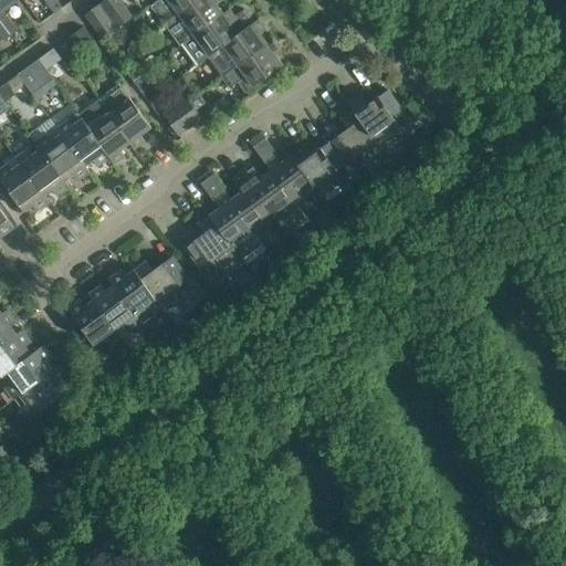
[(13,0),(0,0),(0,22),(10,35),(18,30),(2,10),(14,0),(13,0)]
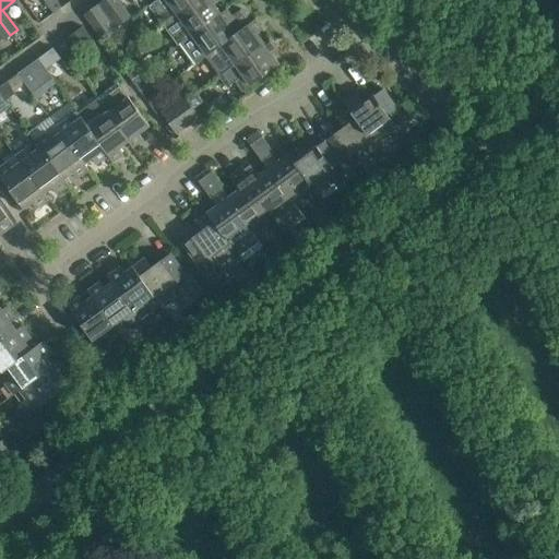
[(116,27),(129,18),(116,0),(103,0),(98,3),(116,27)]
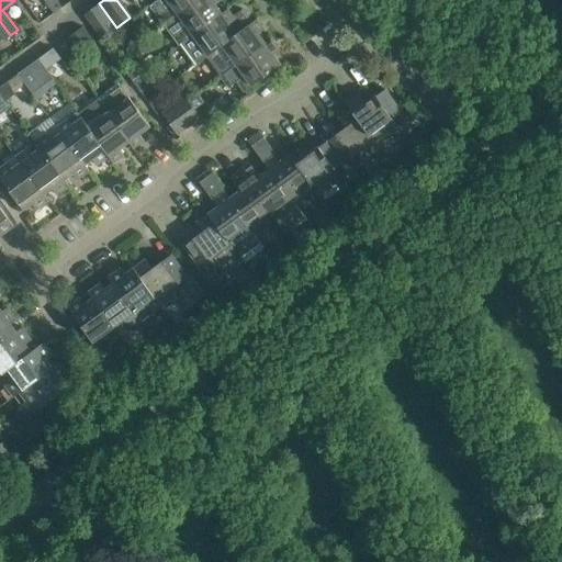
[(156,0),(156,1),(148,6),(163,25),(178,14),(197,0),(156,0)]
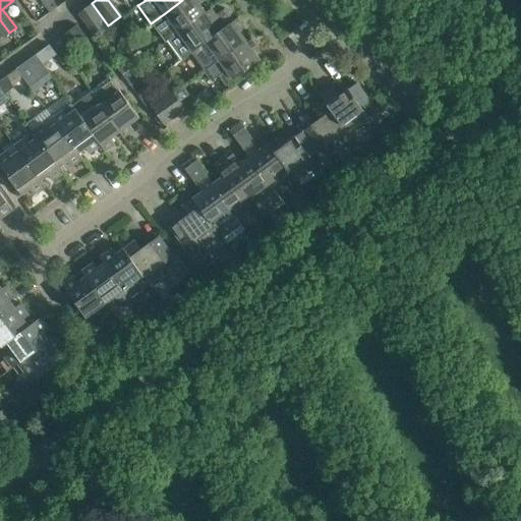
[(165,27),(172,38),(205,12),(198,4),(203,0),(182,0),(165,13),(172,22),(165,27)]
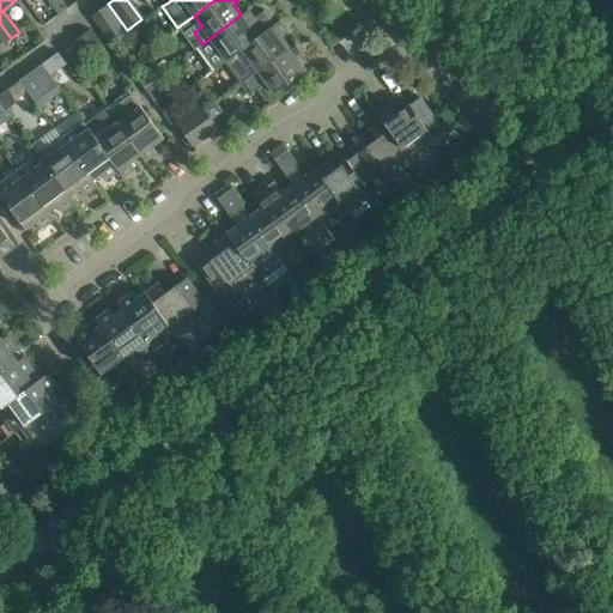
[(105,5),(91,16),(111,43),(126,32),(105,5)]
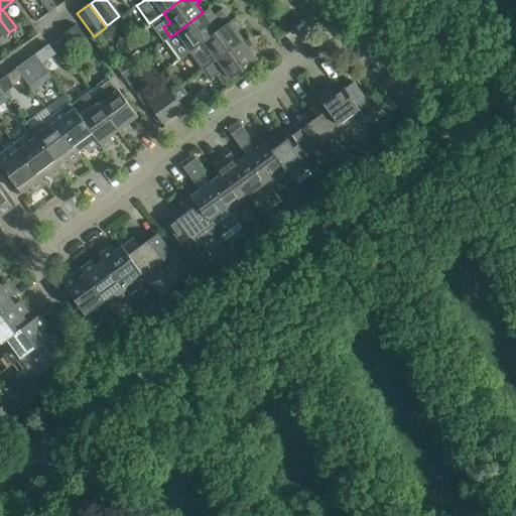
[(209,8),(203,12),(170,37),(162,42),(176,61),(188,52),(204,41),(232,20),(223,8),(214,15),(209,8)]
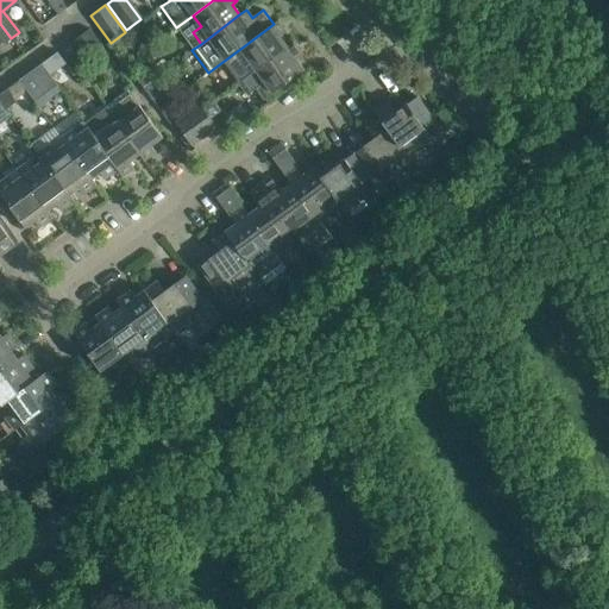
[(237,83),(246,76),(287,48),(280,37),(286,32),(277,20),(274,24),(240,49),(223,62),(237,83)]
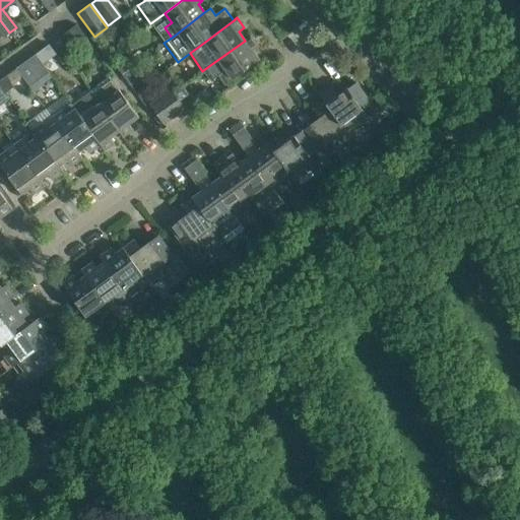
[(9,33),(0,20),(0,34),(2,38),(9,33)]
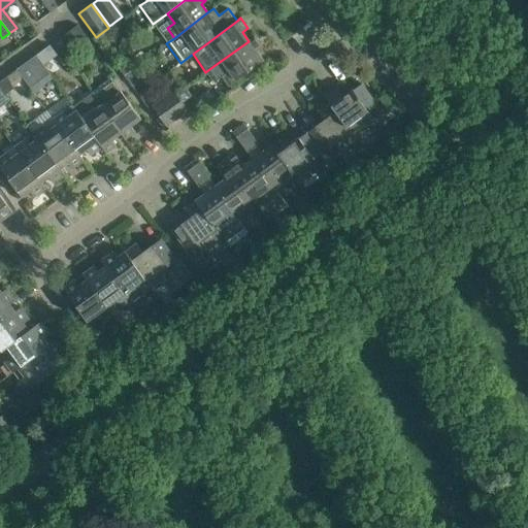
[(88,41),(76,26),(63,36),(74,52),(88,41)]
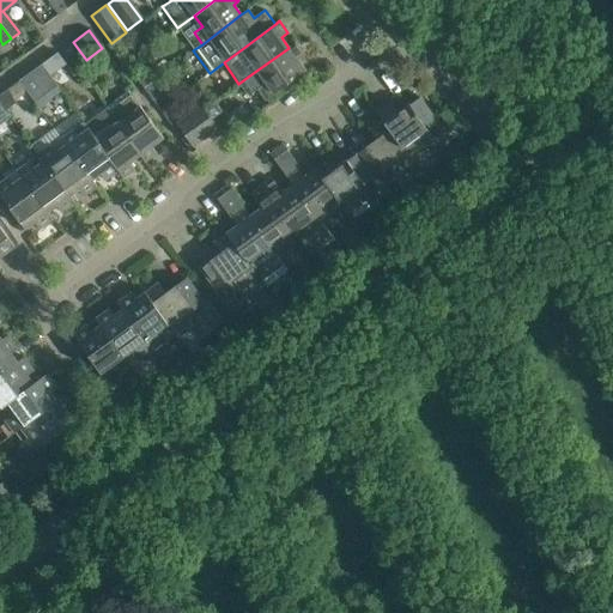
[(289,48),(248,77),(238,84),(248,96),(258,89),(266,99),(305,71),(297,59),(304,54),(296,43),(289,48)]
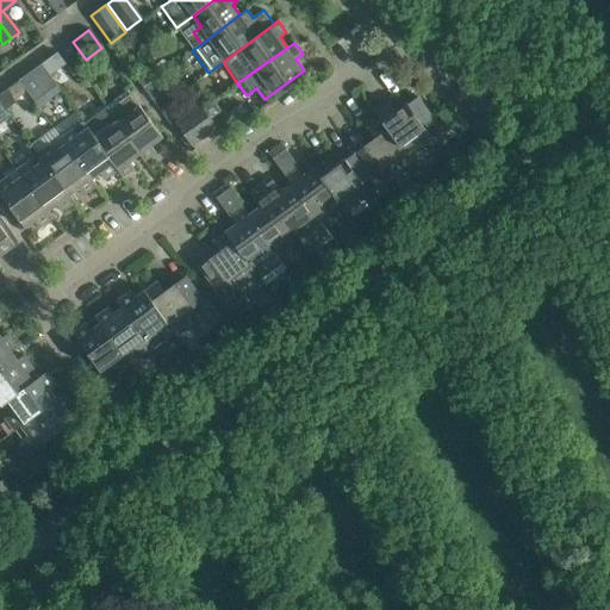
[(61,56),(47,67),(55,76),(68,66),(61,56)]
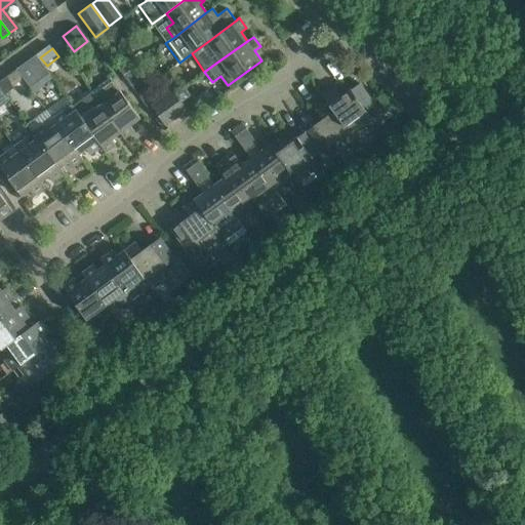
[(115,63),(122,73),(134,64),(127,54),(115,63)]
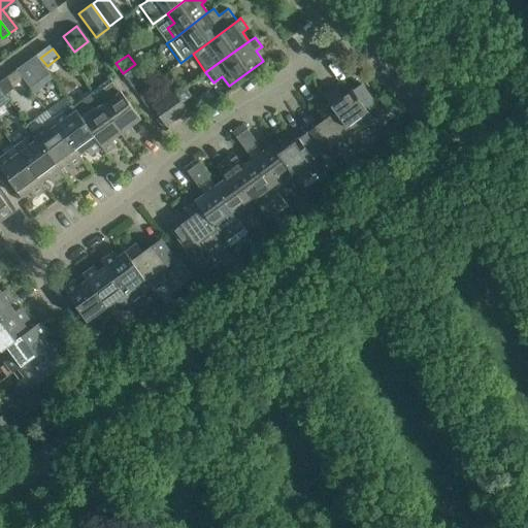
[(15,70),(23,79),(31,90),(50,76),(35,57),(15,70)]
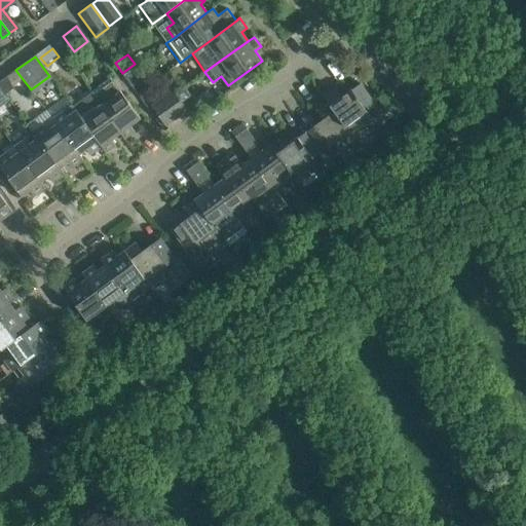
[(15,70),(6,77),(12,86),(23,79),(15,70)]
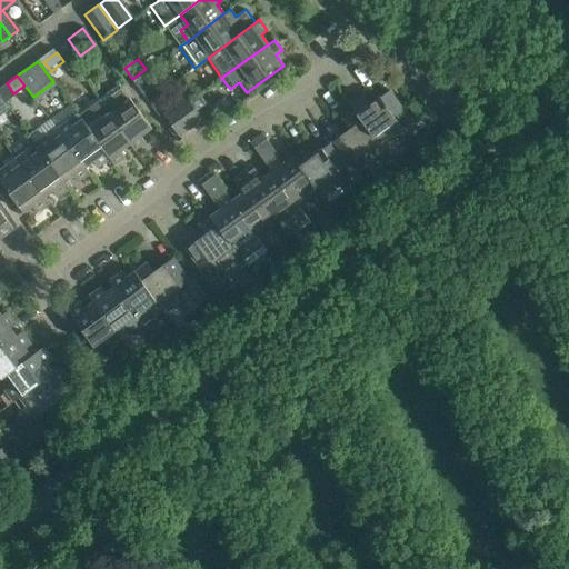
[(108,115),(130,143),(135,150),(146,142),(140,136),(151,128),(119,83),(97,99),(108,115)]
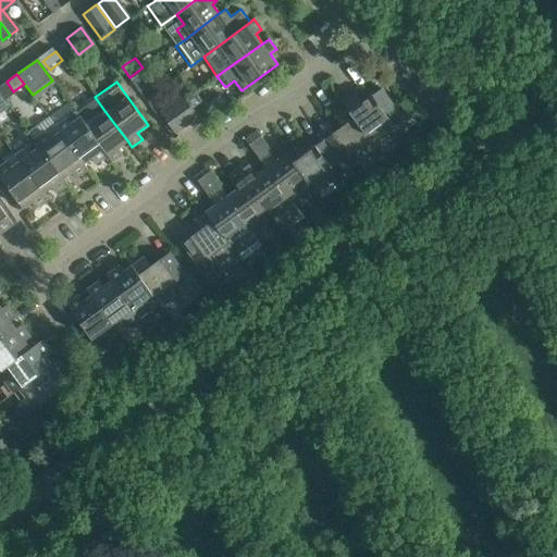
[(410,128),(381,88),(362,102),(356,94),(343,103),(347,109),(373,143),(390,131),(395,139),(410,128)]
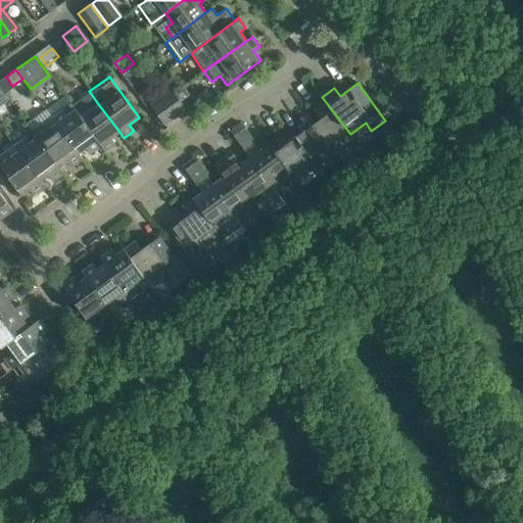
[(175,117),(186,110),(171,90),(160,97),(175,117)]
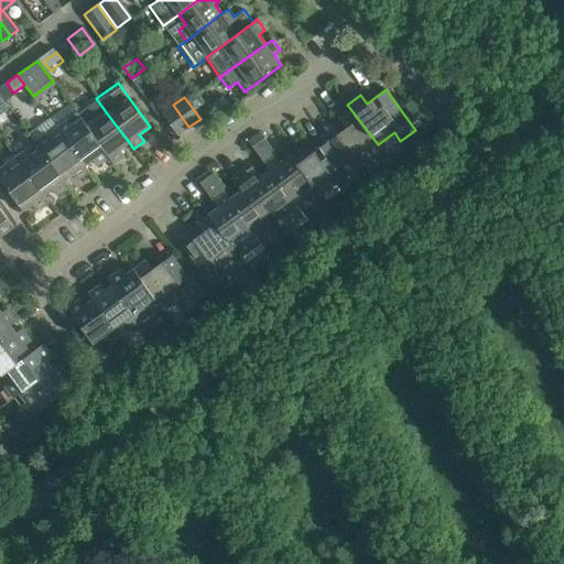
[(76,114),(80,119),(87,129),(108,158),(112,163),(123,155),(119,150),(129,142),(107,114),(96,98),(76,114)]
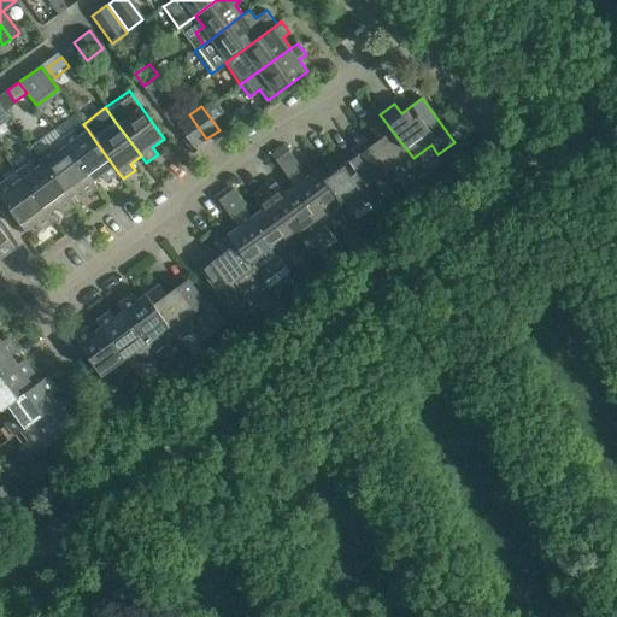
[(194,148),(206,139),(189,115),(177,124),(194,148)]
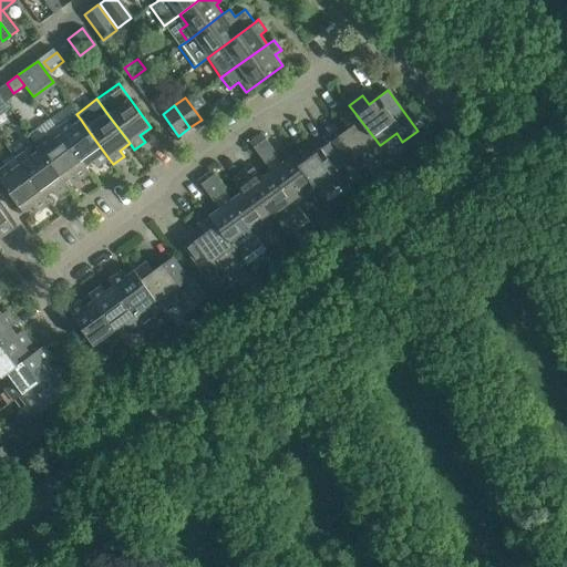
[(348,129),(330,142),(352,173),(383,150),(380,145),(353,111),(342,120),(348,129)]
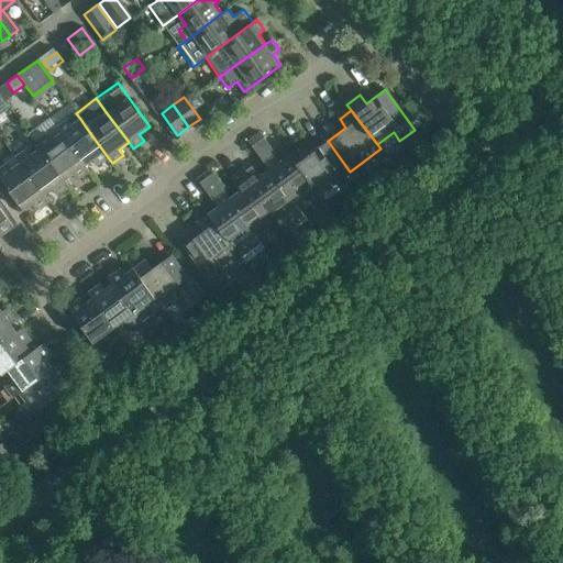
[(217,119),(213,114),(202,122),(206,127),(217,119)]
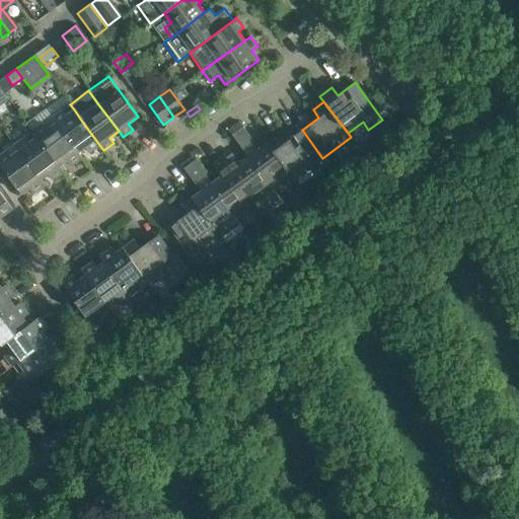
[(80,119),(74,109),(65,116),(61,110),(51,118),(56,123),(78,152),(85,147),(89,152),(99,145),(80,119)]
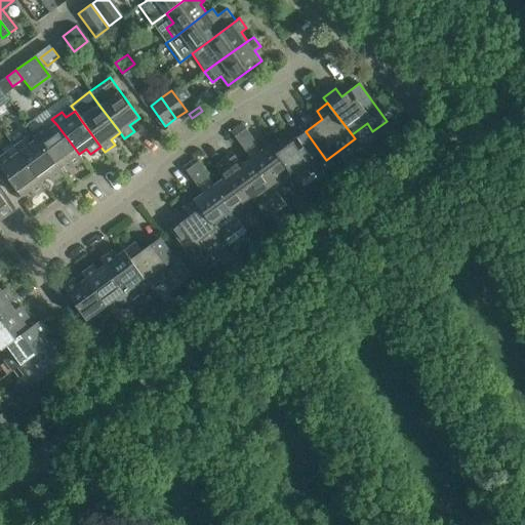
[(284,184),(294,176),(271,144),(260,151),(256,146),(258,145),(242,123),(231,131),(250,159),(270,184),(279,177),(284,184)]
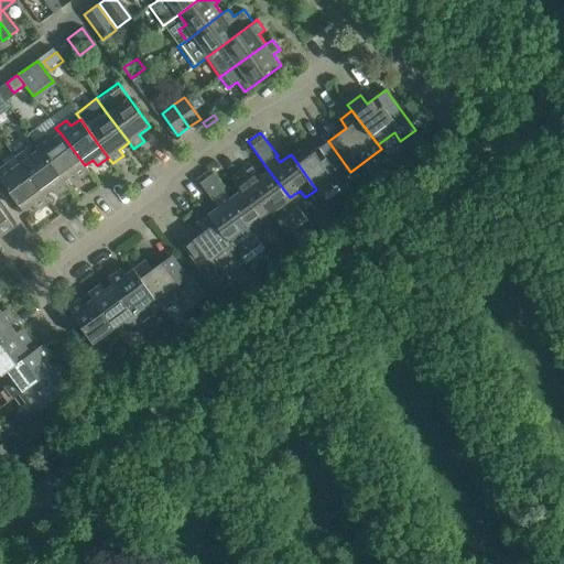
[(35,143),(40,149),(65,180),(73,174),(76,181),(89,172),(85,165),(61,133),(52,140),(47,134),(35,143)]
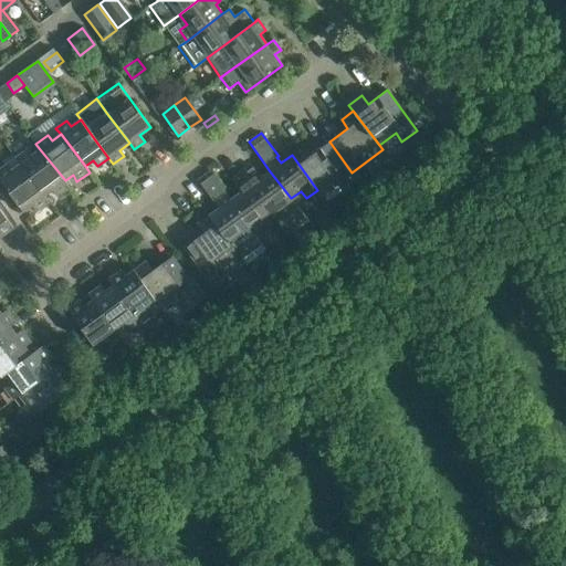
[(317,190),(321,195),(352,173),(329,142),(310,156),(303,147),(292,155),(317,190)]
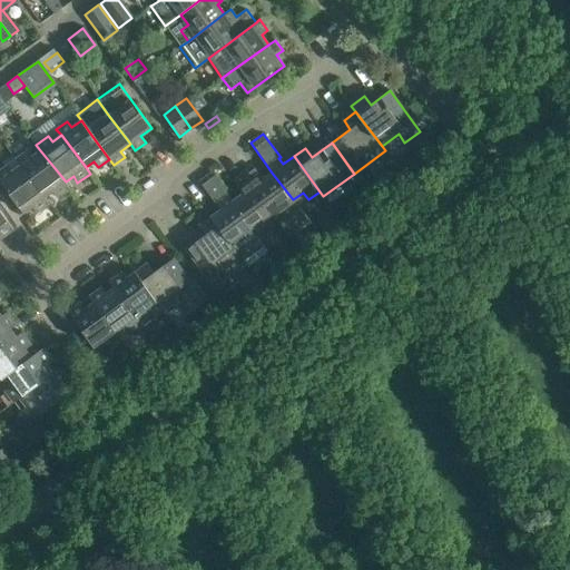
[(15,159),(19,166),(45,197),(52,192),(57,197),(70,188),(66,182),(40,150),(31,157),(27,150),(15,159)]
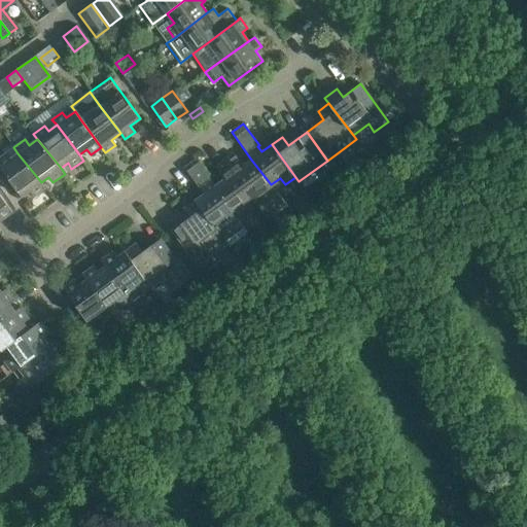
[(34,197),(45,187),(41,182),(18,153),(9,160),(5,153),(0,157),(0,167),(22,197),(30,190),(34,197)]
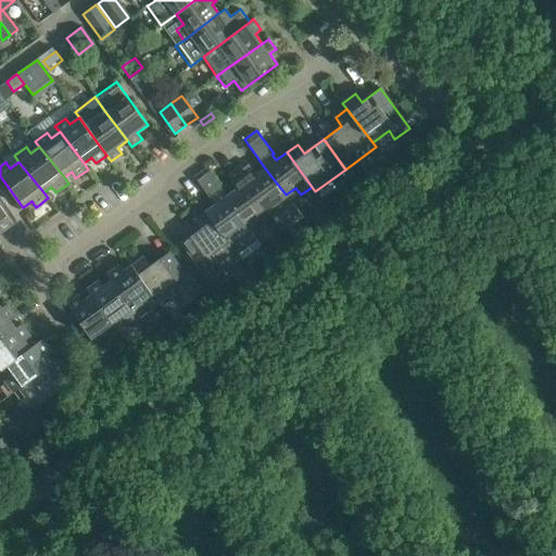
[(236,168),(241,176),(266,210),(276,202),(294,228),(304,220),(286,194),(265,168),(256,175),(247,162),(236,168)]
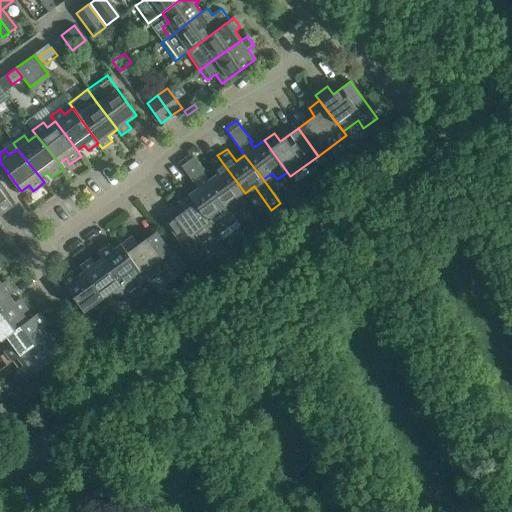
[(199,188),(189,195),(213,226),(216,230),(222,238),(240,225),(232,213),(227,206),(209,181),(190,155),(179,163),(194,184),(195,183),(199,188)]
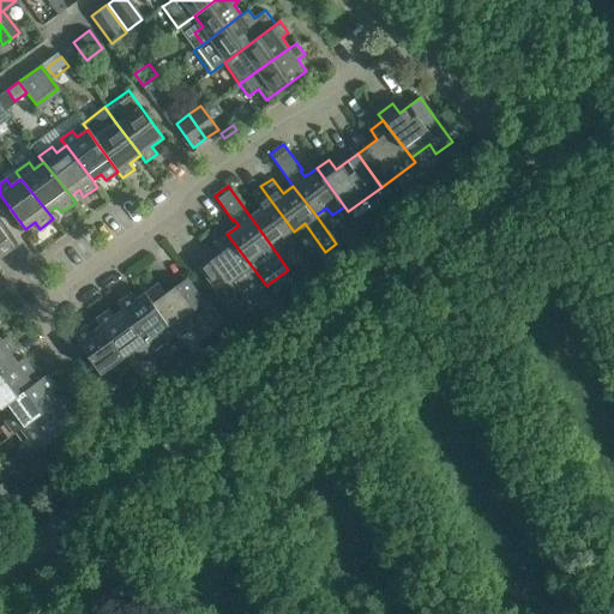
[(294,232),(266,194),(260,186),(250,194),(260,209),(251,217),(272,247),(278,256),(288,247),(282,239),(294,232)]
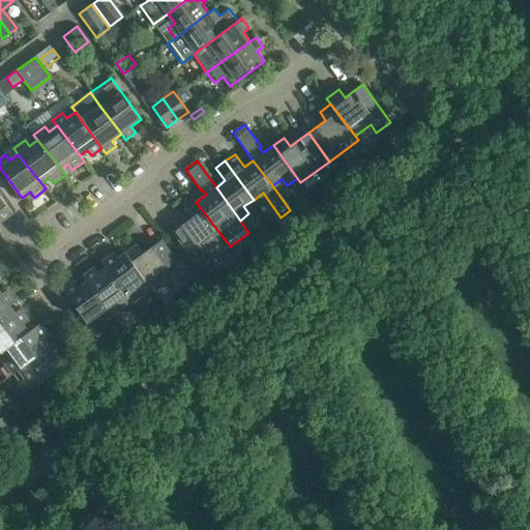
[(0,221),(0,222),(12,213),(0,196),(0,221)]
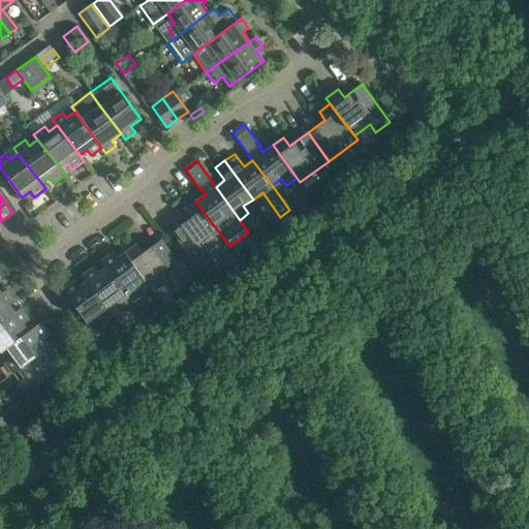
[(208,249),(223,238),(220,234),(195,201),(185,210),(190,218),(173,230),(193,259),(190,261),(198,273),(215,260),(208,249)]
